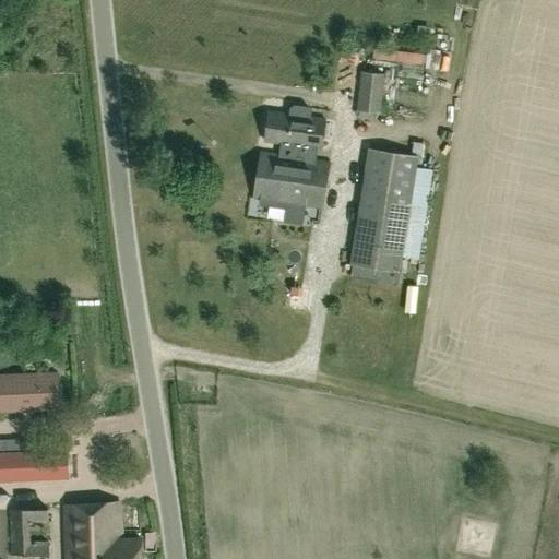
[(360,72),(357,110),(380,113),(384,74),(360,72)]
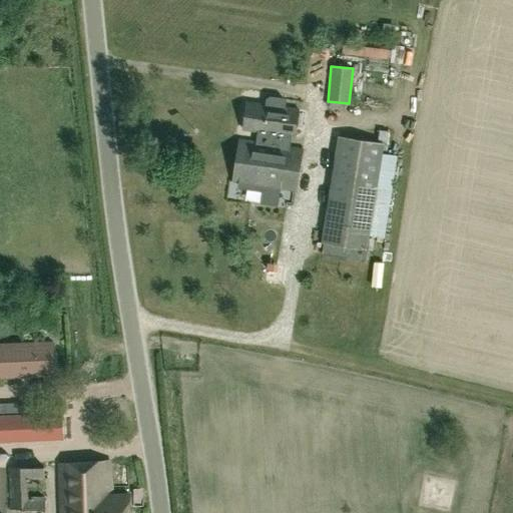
[(257,143),(276,145),(277,135),(295,137),(299,110),(241,103),(237,128),(259,131),(257,143)]
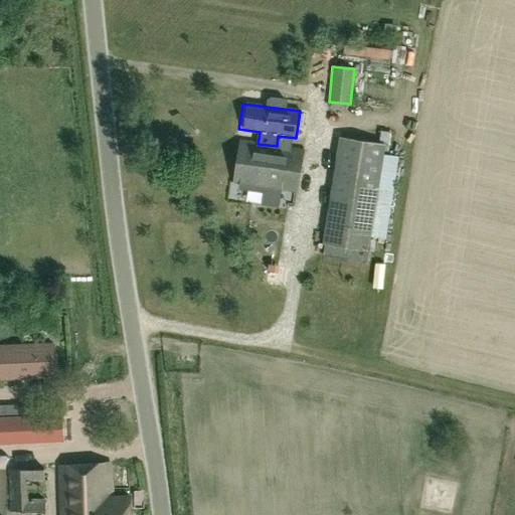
[(338,137),(322,243),(368,251),(385,144),(338,137)]
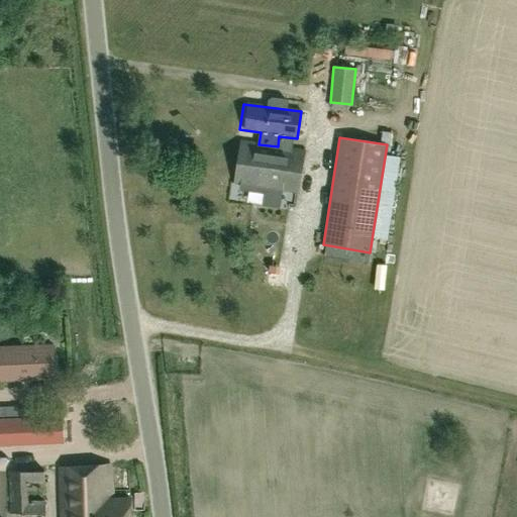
[(259,144),(241,141),(234,184),(298,193),(305,150),(278,146),(259,144)]
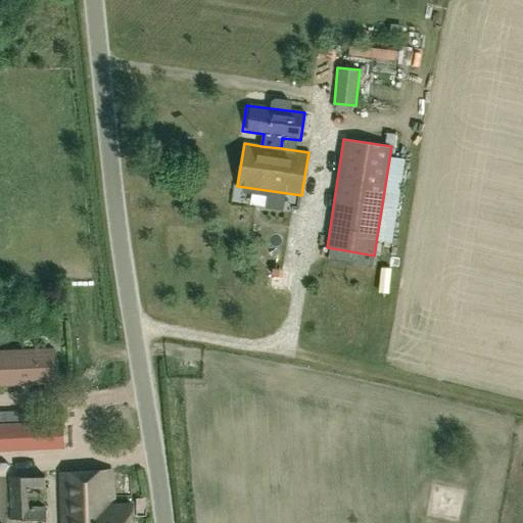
[(243,296),(260,296),(260,284),(243,285),(243,296)]
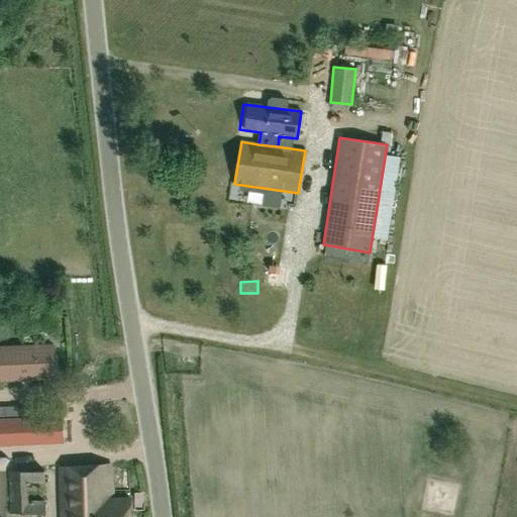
[(0,381),(56,379),(54,345),(0,347),(0,381)]
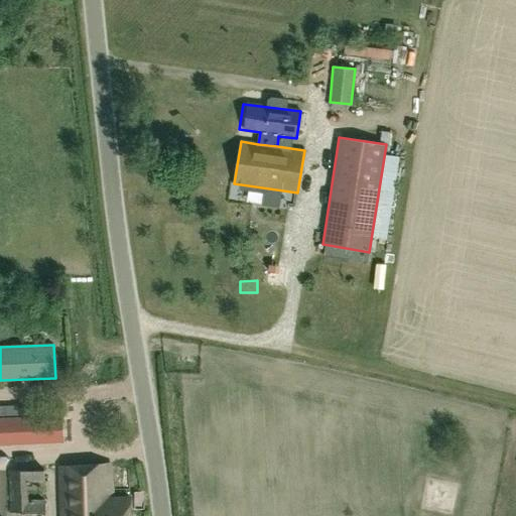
[(0,445),(25,444),(24,418),(0,418),(0,445)]
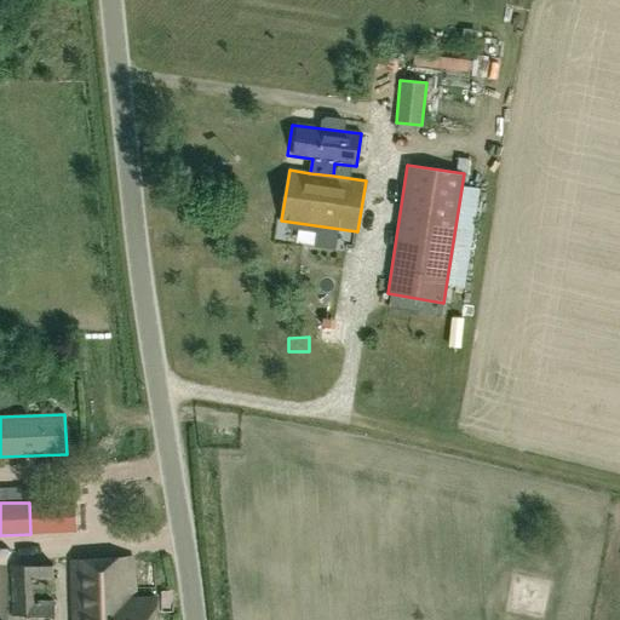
[(156,619),(156,598),(135,598),(133,560),(72,562),(73,619),(156,619)]
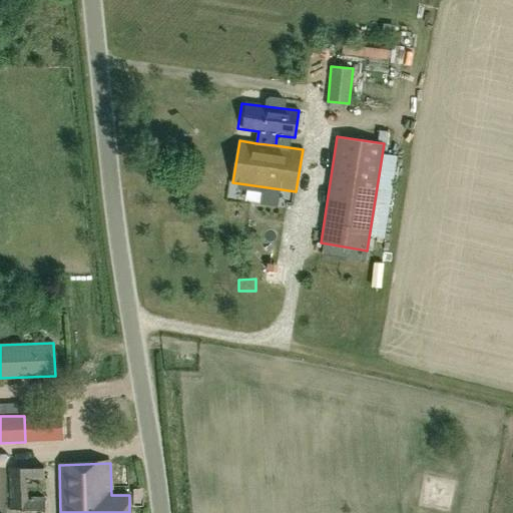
[(24,497),(24,477),(43,477),(43,465),(8,465),(8,509),(45,509),(45,497),(24,497)]
